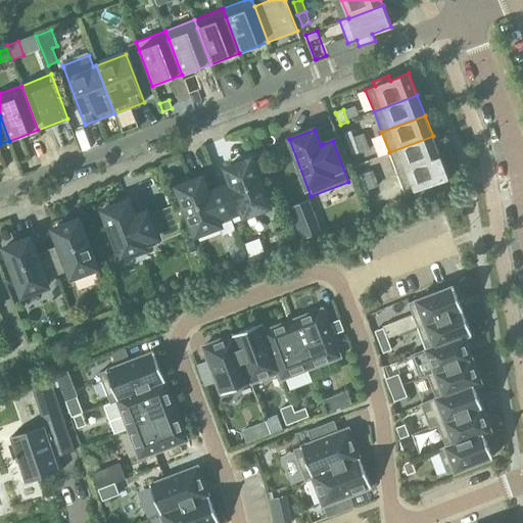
[(347,145),(355,142),(351,131),(343,133),(347,145)]
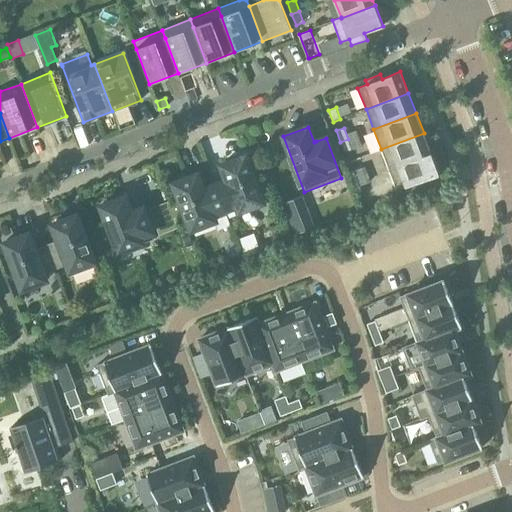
[(432,153),(424,133),(381,149),(389,170),(432,153)]
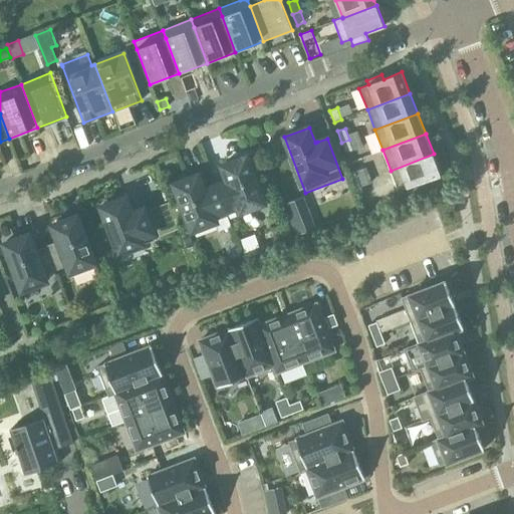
[(353,151),(349,140),(341,143),(346,154),(353,151)]
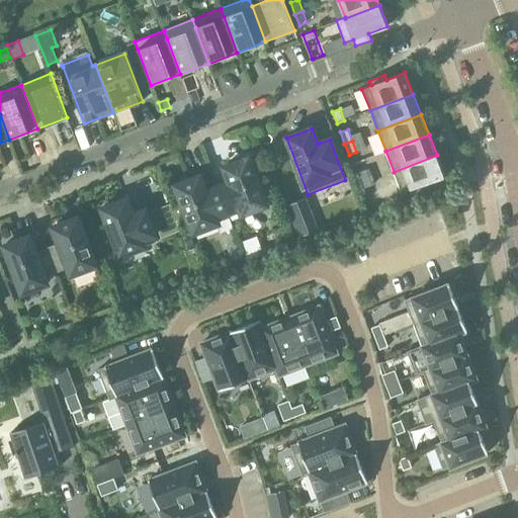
[(445,176),(437,155),(394,172),(402,193),(411,189),(412,193),(428,188),(426,183),(445,176)]
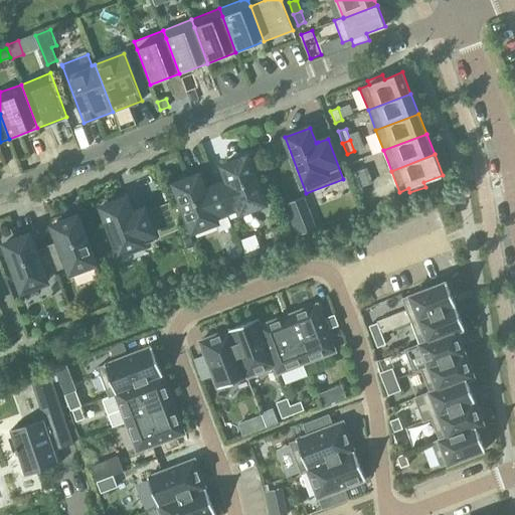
[(216,187),(226,211),(237,207),(240,213),(265,204),(247,157),(222,166),(228,182),(216,187)]
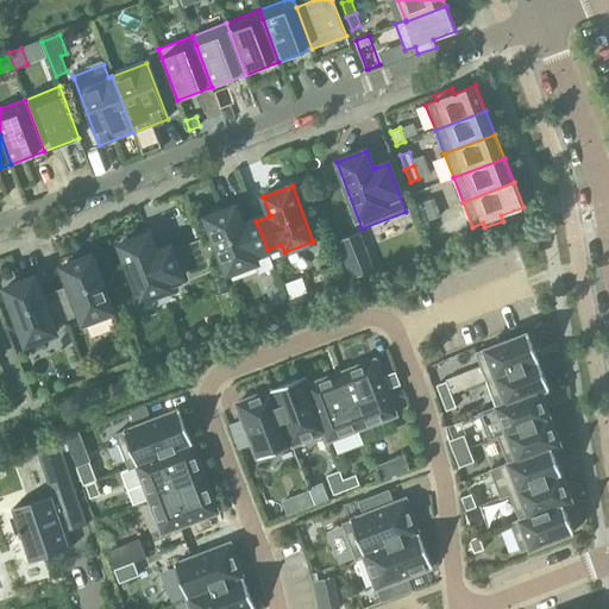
[(412,206),(416,219),(426,215),(421,202),(412,206)]
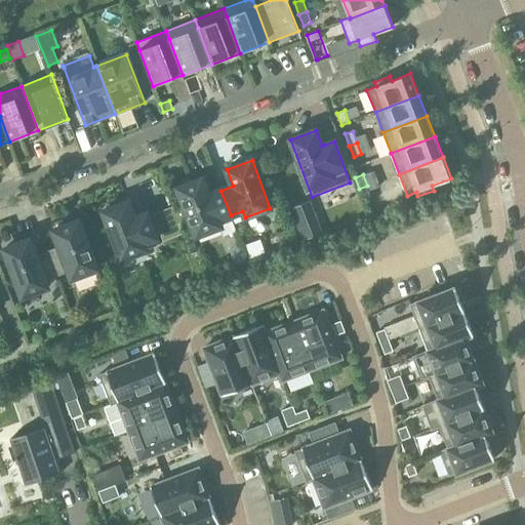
[(231,215),(220,191),(209,195),(203,178),(177,189),(196,237),(221,227),(225,236),(237,232),(231,215)]
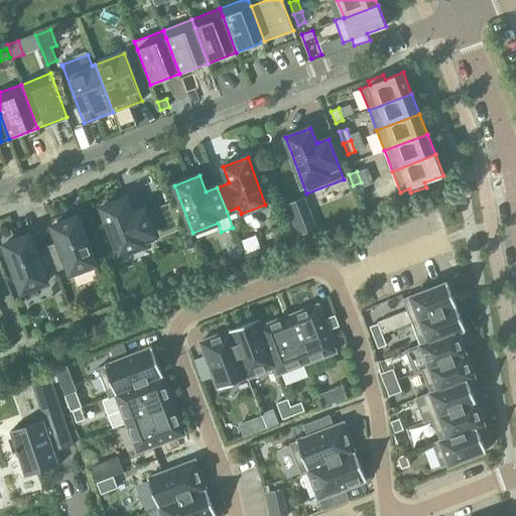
[(365,195),(361,182),(353,185),(358,197),(365,195)]
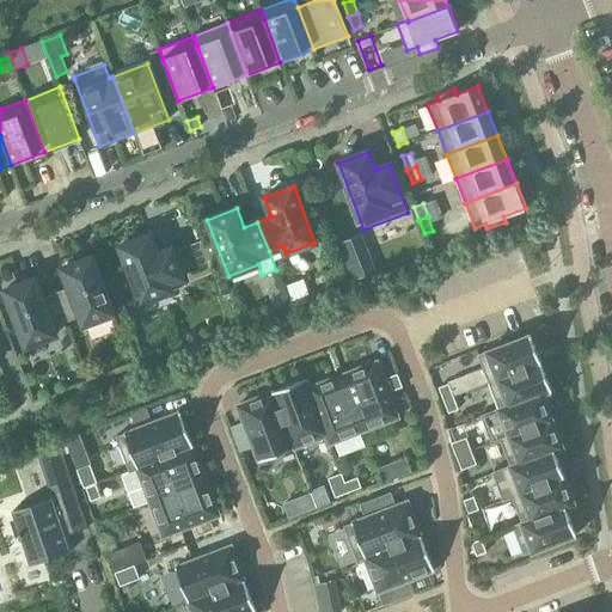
[(171,249),(157,255),(150,236),(120,246),(126,263),(141,303),(185,286),(171,249)]
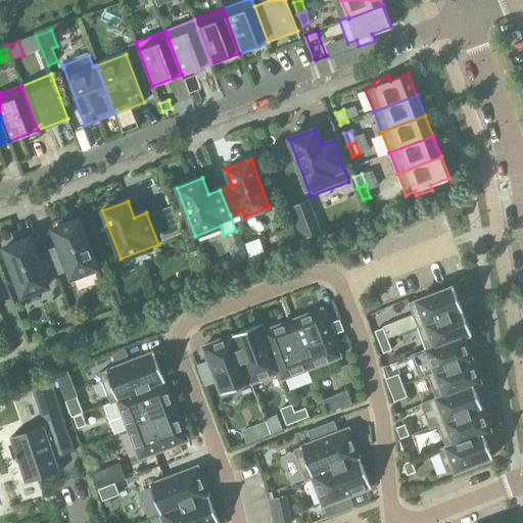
[(314,218),(294,226),(299,239),(319,232),(314,218)]
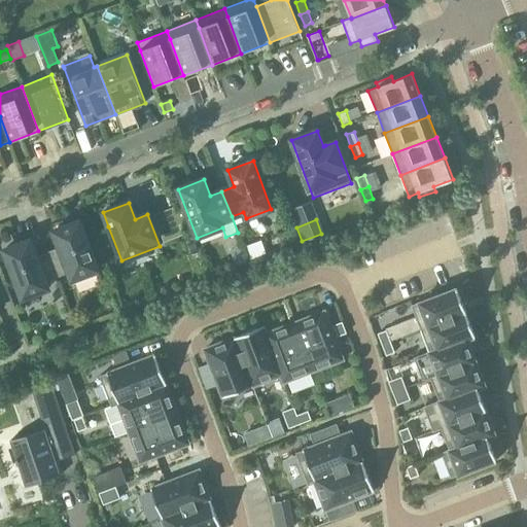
[(47,252),(58,278),(69,273),(73,284),(99,275),(78,221),(54,232),(60,247),(47,252)]
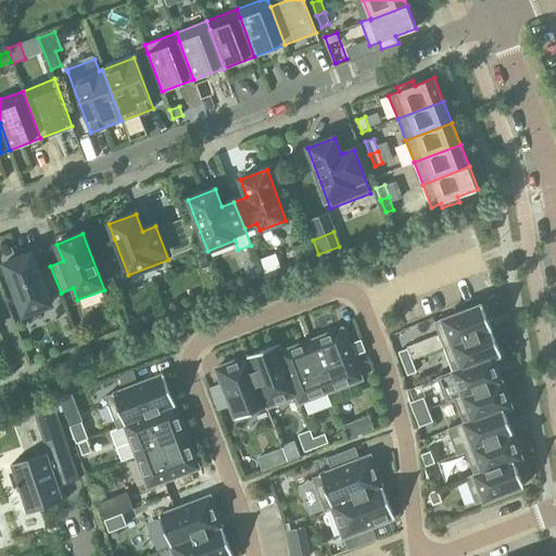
[(48,298),(61,293),(50,266),(37,270),(30,254),(4,264),(24,315),(50,305),(48,298)]
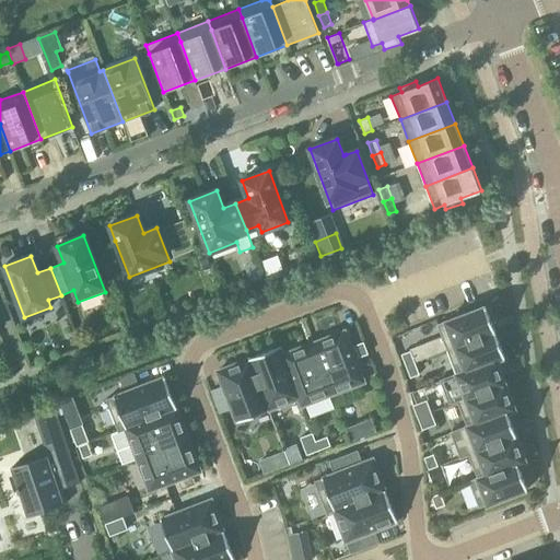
[(446,351),(494,333),(485,306),(436,325),(446,351)]
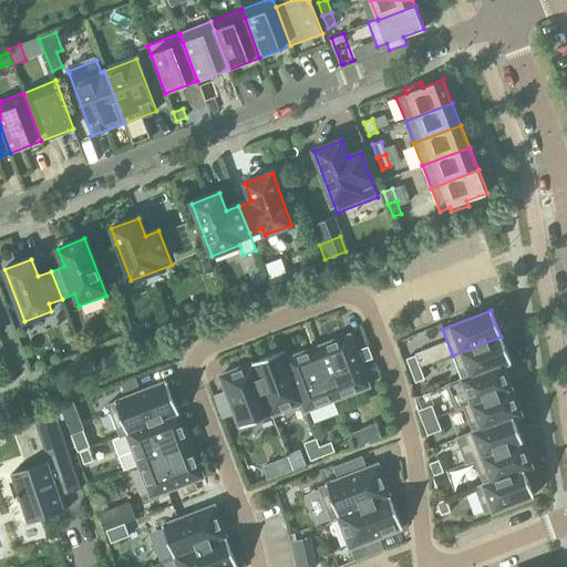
[(317,348),(337,400),(369,388),(349,334),(317,348)]
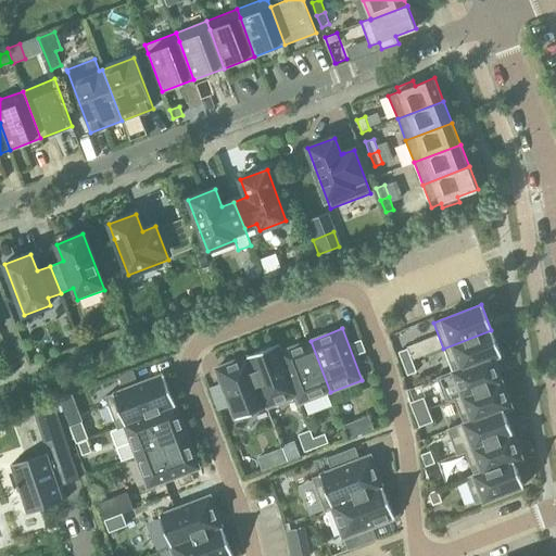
[(443,349),(452,371),(453,373),(493,357),(493,358),(501,355),(491,330),(443,349)]
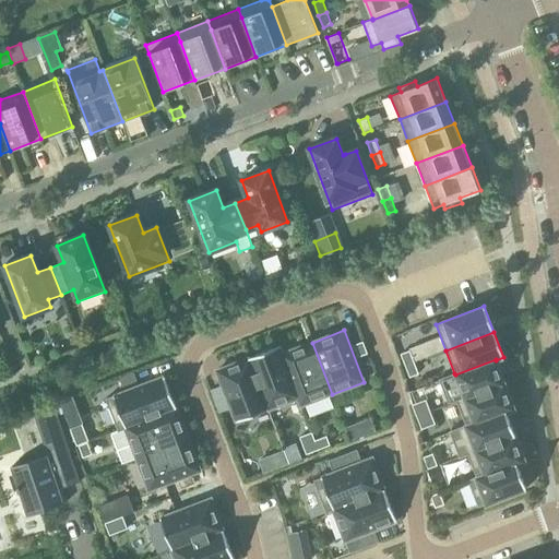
[(363,342),(354,345),(358,358),(368,354),(363,342)]
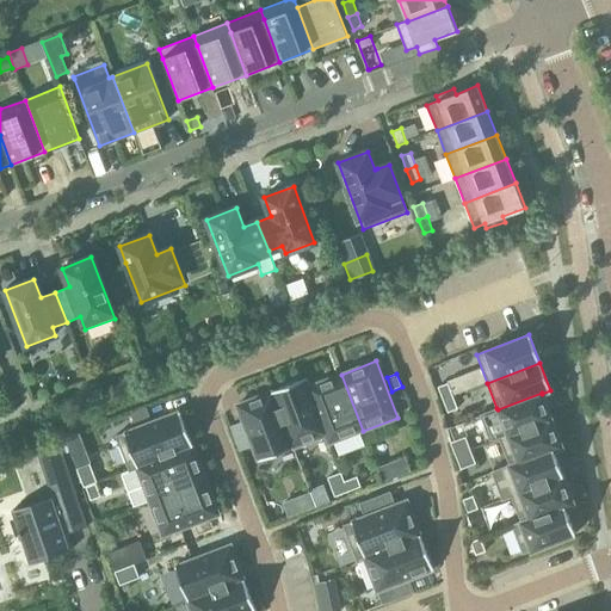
[(363,431),(341,375),(309,387),(308,387),(326,436),(325,436),(328,444),(363,431)]
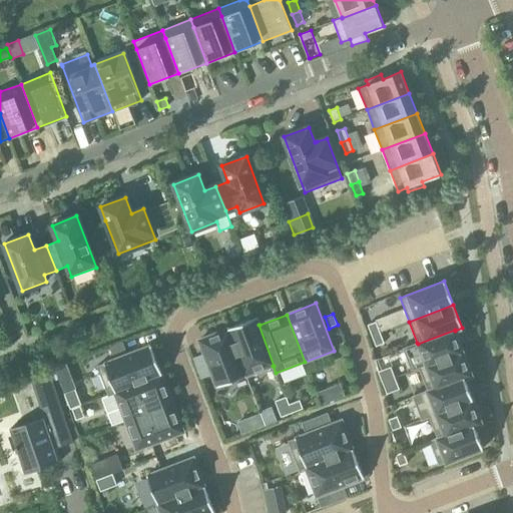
[(227,329),(245,376),(273,366),(274,366),(259,325),(260,325),(257,318),(227,329)]
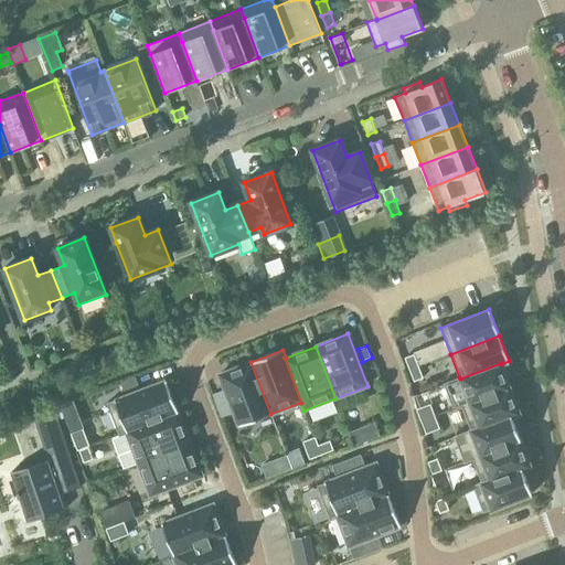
[(414,354),(404,358),(408,370),(418,366),(414,354)]
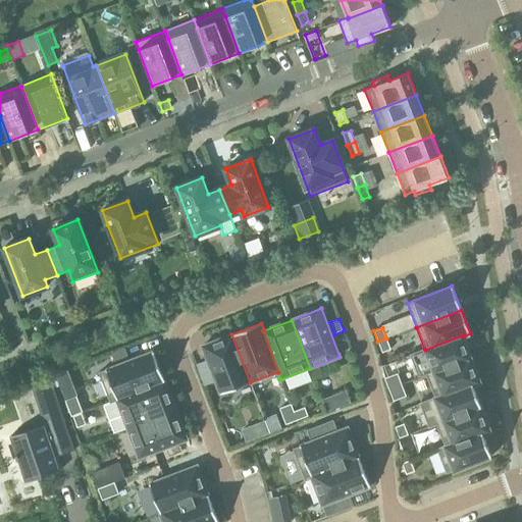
[(202,346),(220,394),(250,382),(231,334),(202,346)]
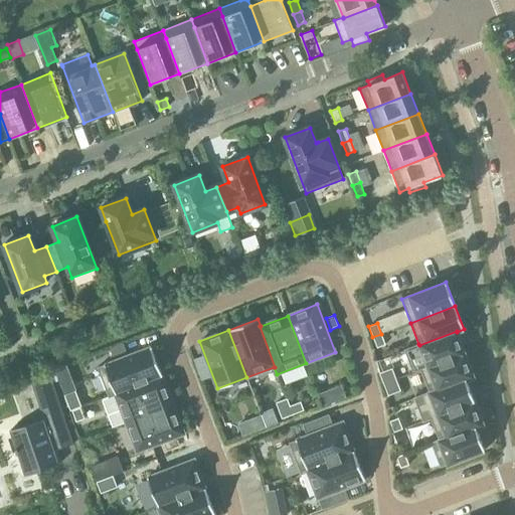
[(465,353),(457,332),(457,331),(419,345),(418,344),(403,350),(413,374),(420,371),(420,370),(465,353)]
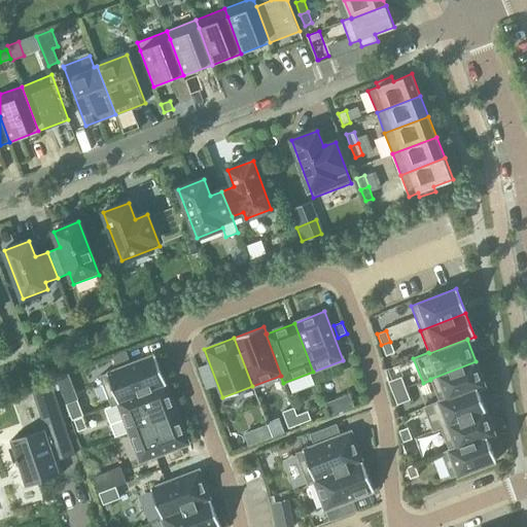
[(390,342),(381,345),(386,356),(394,352),(390,342)]
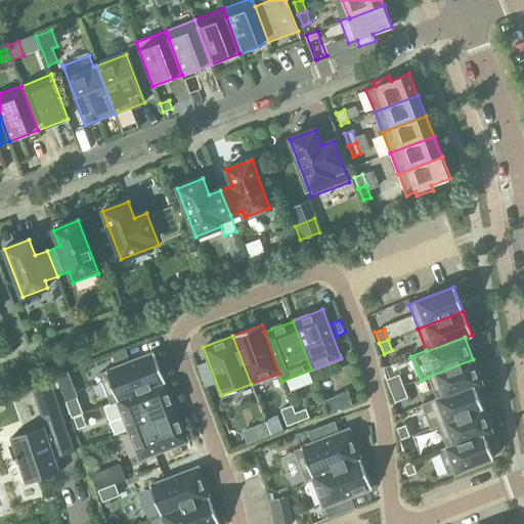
[(117,401),(165,383),(154,353),(98,375),(111,405),(117,402),(117,401)]
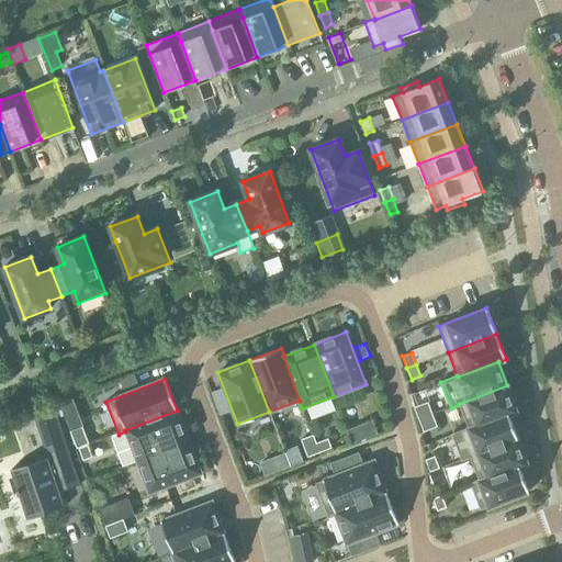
[(508,414),(509,415),(517,412),(507,385),(459,404),(459,405),(461,412),(468,427),(468,429),(508,414)]
